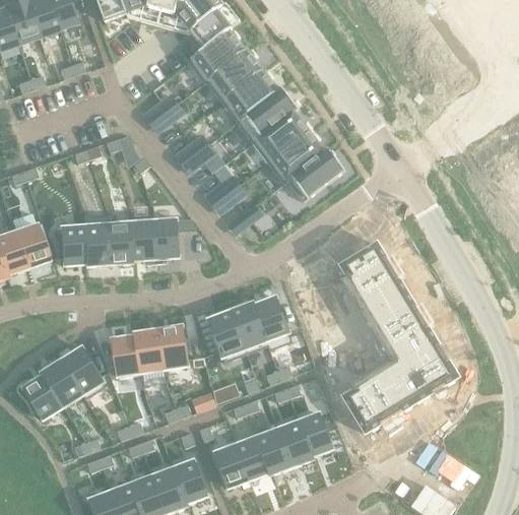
[(18,0),(4,5),(17,43),(38,36),(25,0),(18,0)]
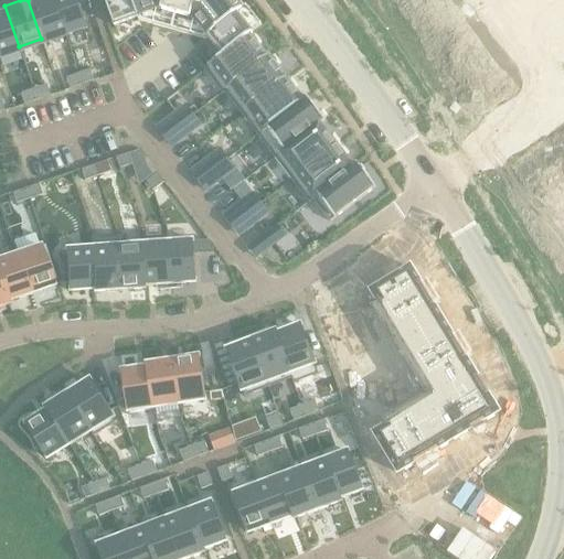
[(28,0),(41,39),(63,31),(53,0),(28,0)]
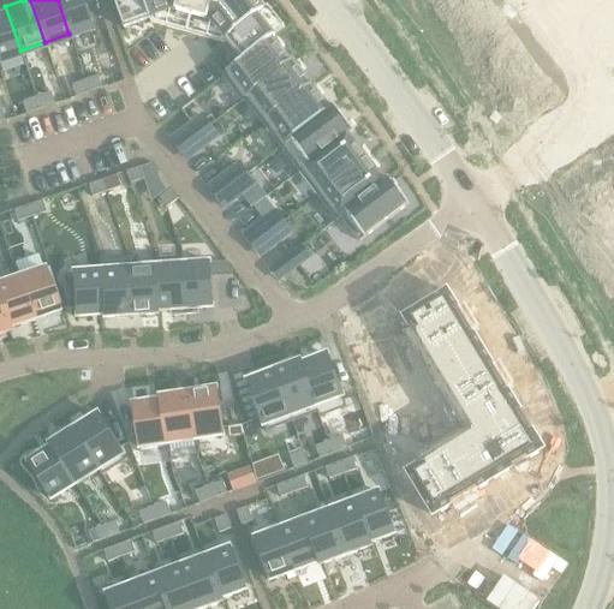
[(58,0),(69,34),(95,25),(85,0),(58,0)]
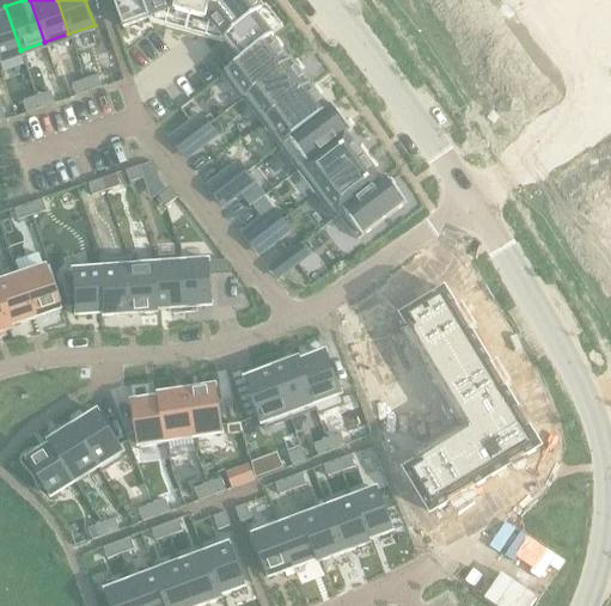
[(114,0),(123,24),(148,14),(150,18),(165,23),(165,24),(206,35),(222,38),(225,36),(240,56),(270,35),(273,32),(256,12),(262,7),(256,0),(114,0)]
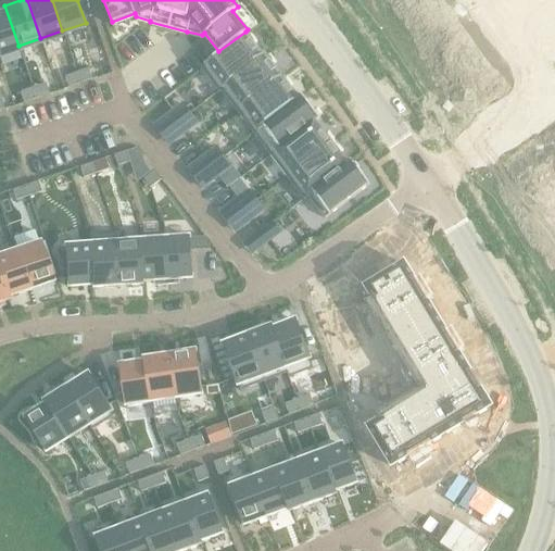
[(364,0),(374,12),(389,0),(364,0)]
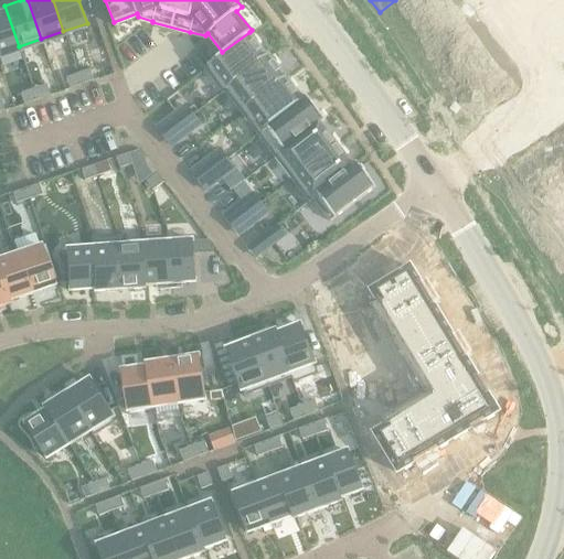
[(395,0),(380,12),(397,34),(396,35),(397,36),(444,0),(395,0)]
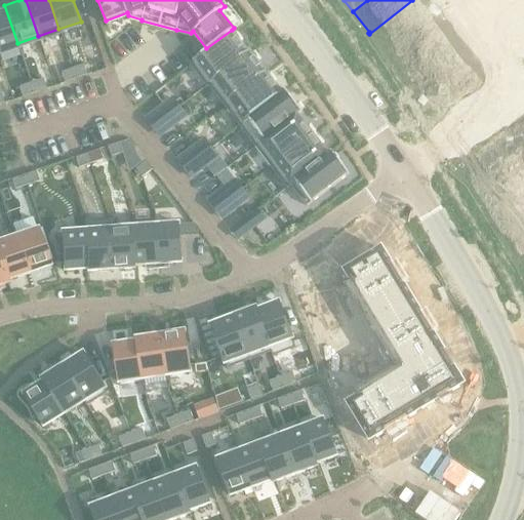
[(4,7),(0,9),(0,49),(17,43),(4,7)]
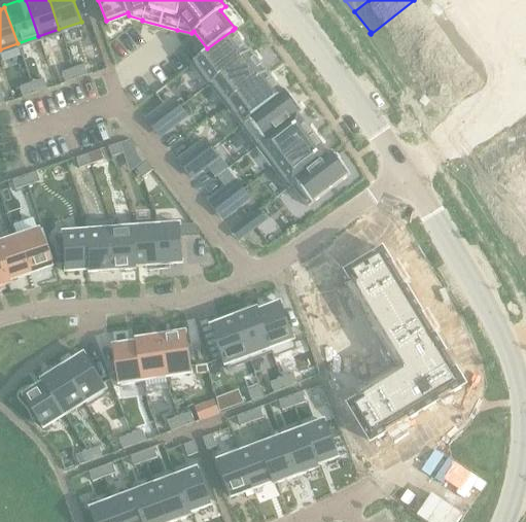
[(428,14),(380,47),(395,69),(394,70),(394,71),(444,37),(428,14)]
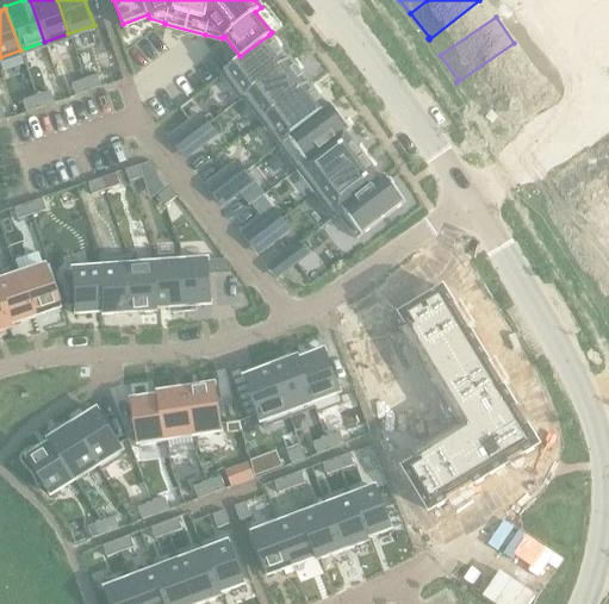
[(576,25),(565,33),(571,39),(582,32),(576,25)]
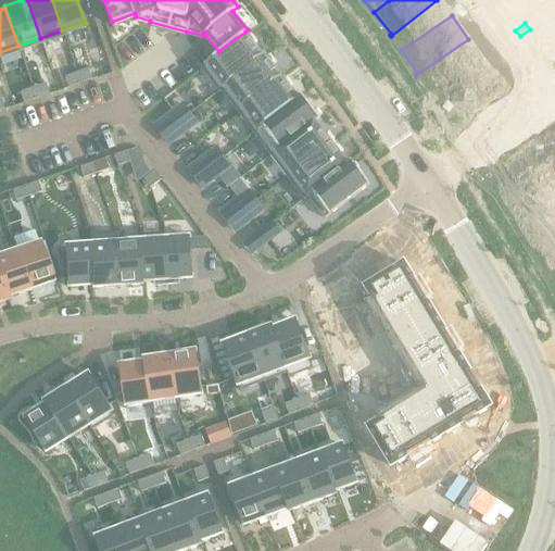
[(218,51),(201,64),(217,87),(264,52),(263,51),(262,52),(246,32),(218,51)]
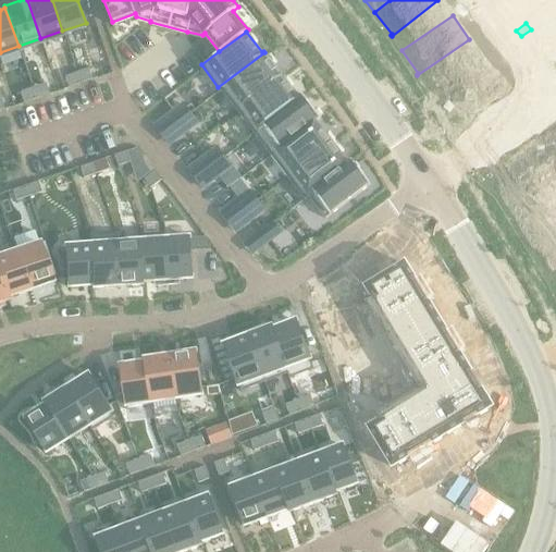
[(469,39),(417,75),(433,98),(485,62),(469,39)]
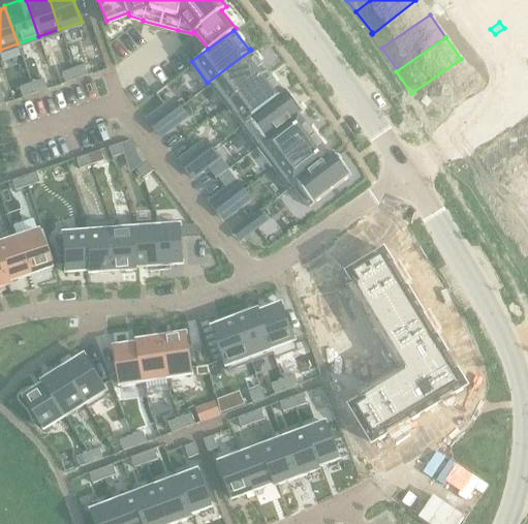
[(63,42),(51,47),(59,69),(60,69),(71,65),(63,42)]
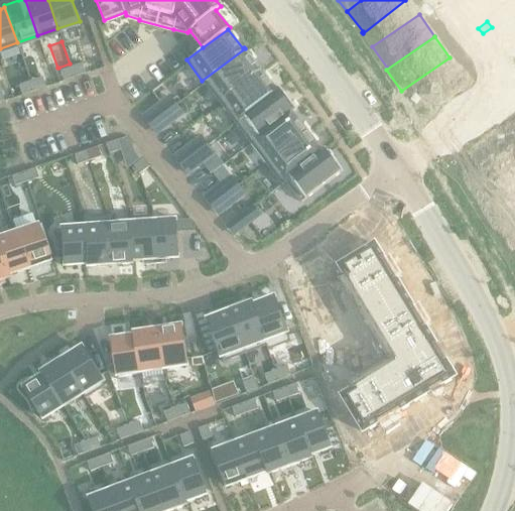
[(245,48),(202,81),(203,82),(205,80),(219,100),(260,69),(245,48)]
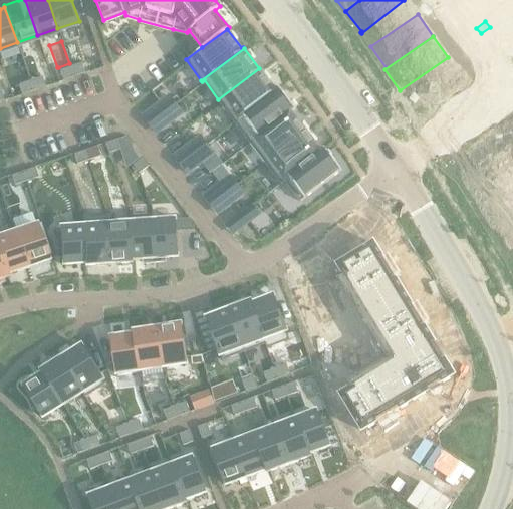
[(495,49),(475,63),(483,73),(502,60),(495,49)]
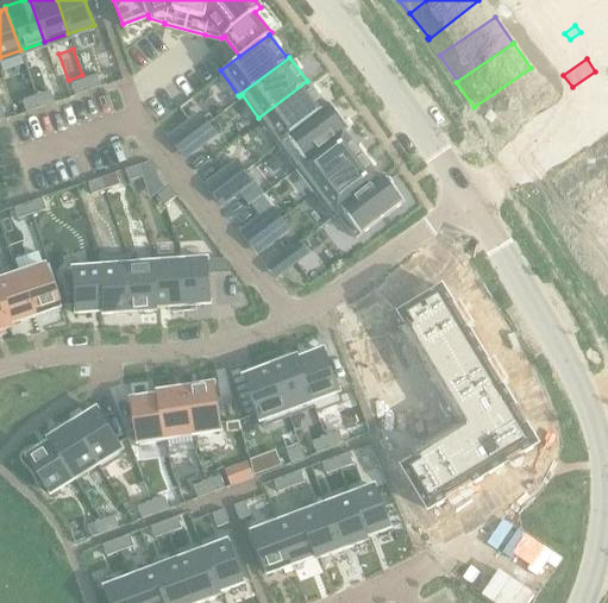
[(531,68),(474,107),(475,107),(493,132),(506,123),(507,124),(526,111),(525,110),(539,100),(522,75),(531,69),(531,68)]
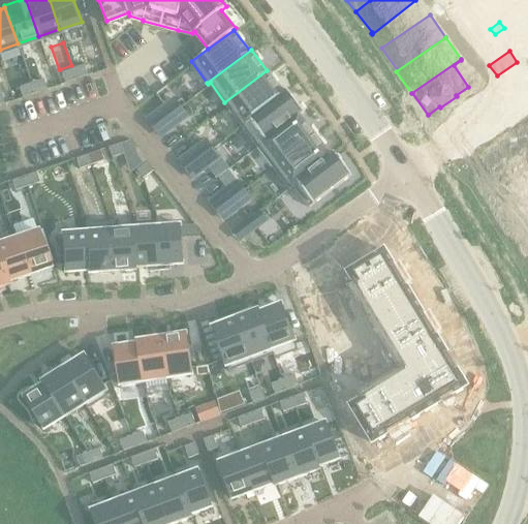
[(84,61),(71,65),(75,75),(87,71),(84,61)]
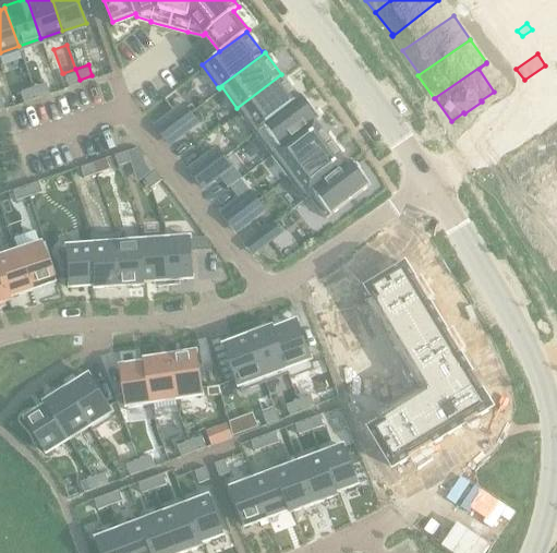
[(75,69),(63,73),(67,84),(80,80),(75,69)]
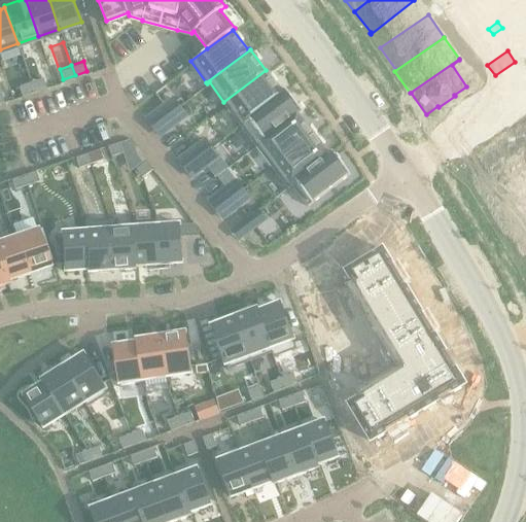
[(266,70),(223,102),(240,123),(285,88),(285,87),(281,90),(266,70)]
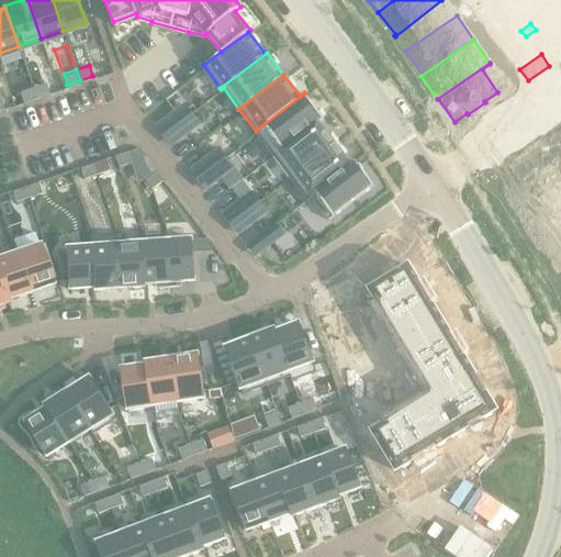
[(44,80),(31,85),(35,96),(47,91),(44,80)]
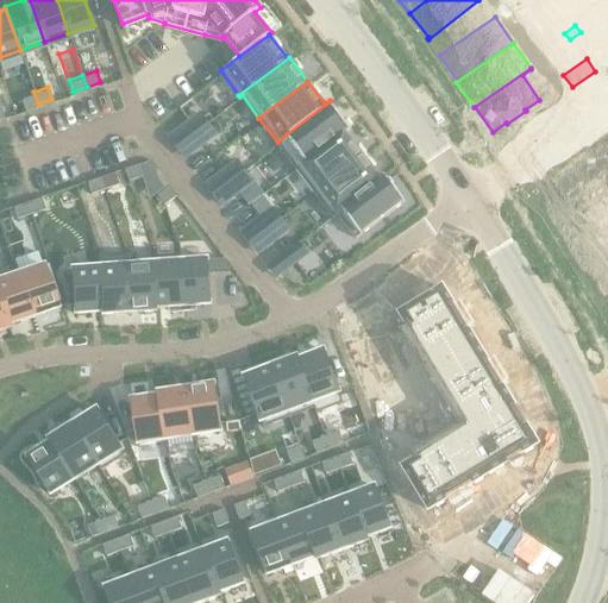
[(33,92),(20,96),(24,108),(38,104),(33,92)]
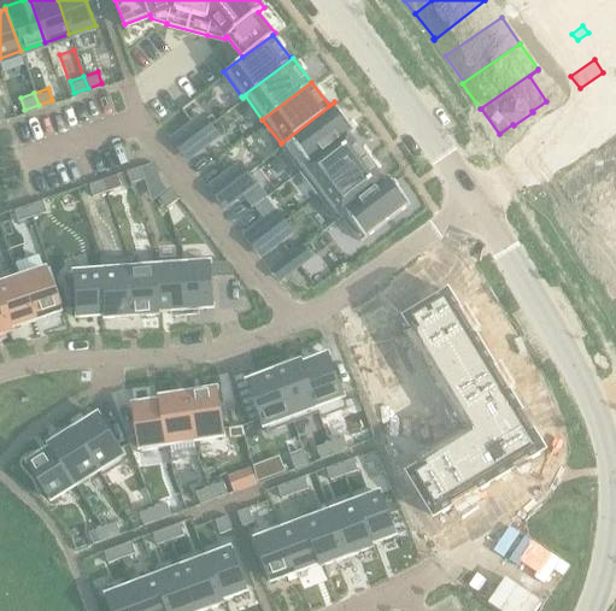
[(334,103),(281,144),(299,168),(353,127),(334,103)]
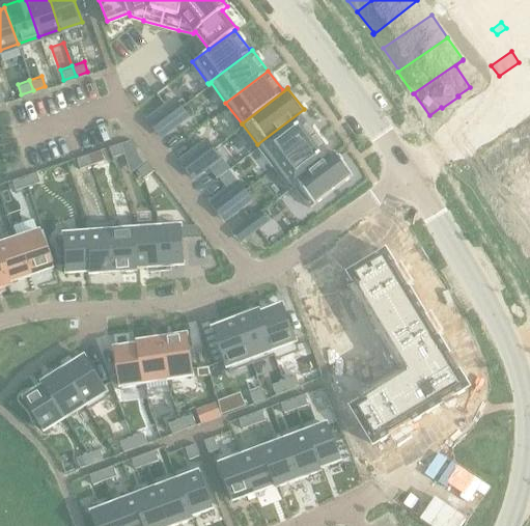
[(173,95),(163,103),(170,112),(179,105),(173,95)]
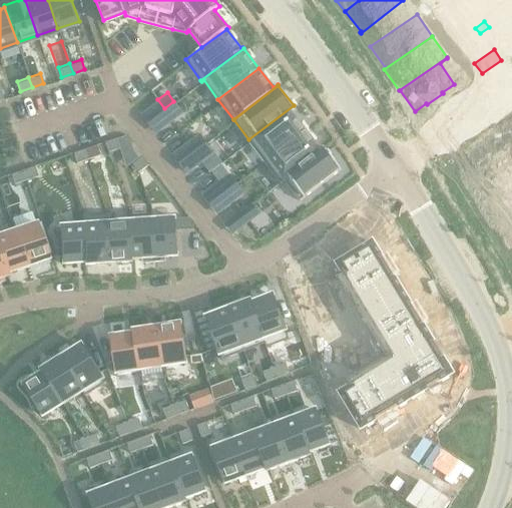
[(173,101),(164,108),(171,117),(180,110),(173,101)]
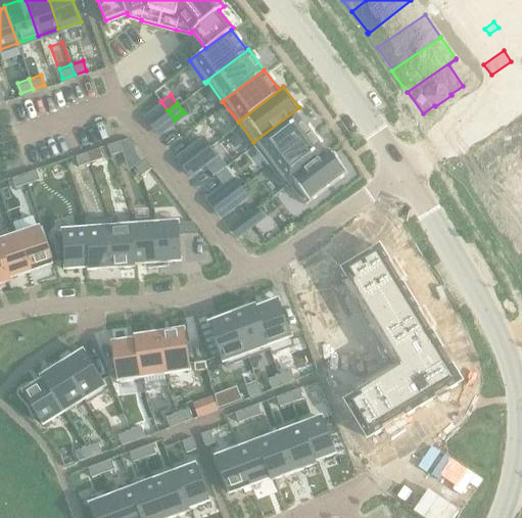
[(299,107),(253,142),(269,162),(311,131),(296,111),(299,108),(299,107)]
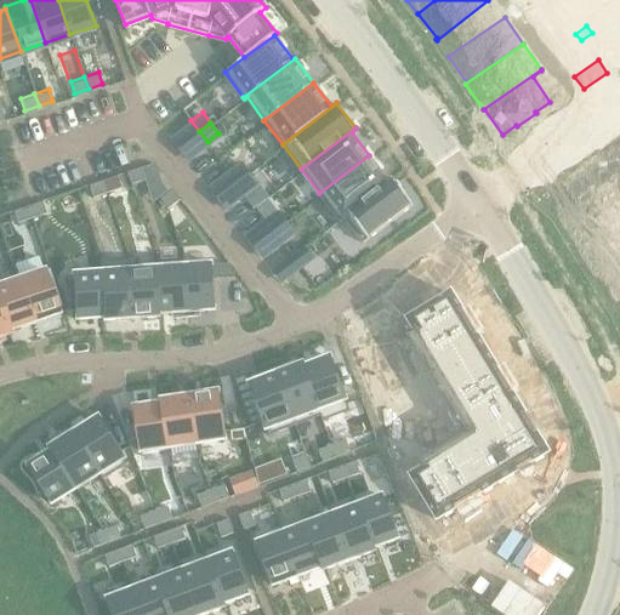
[(369,155),(319,193),(337,217),(392,176),(392,175),(387,178),(369,155)]
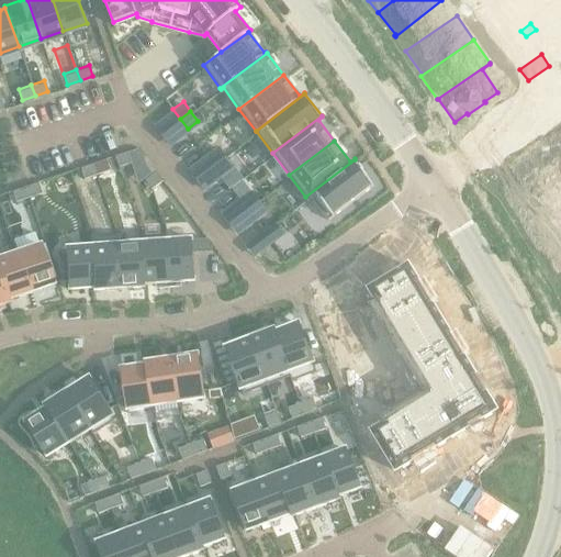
[(216,145),(206,153),(214,163),(224,155),(216,145)]
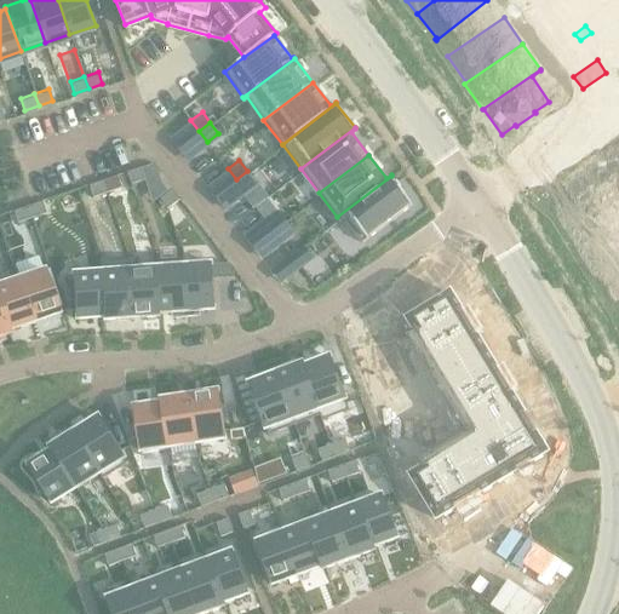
[(551,184),(538,191),(555,217),(554,218),(555,219),(614,182),(613,181),(603,187),(588,161),(574,168),(574,167),(550,183),(551,184)]
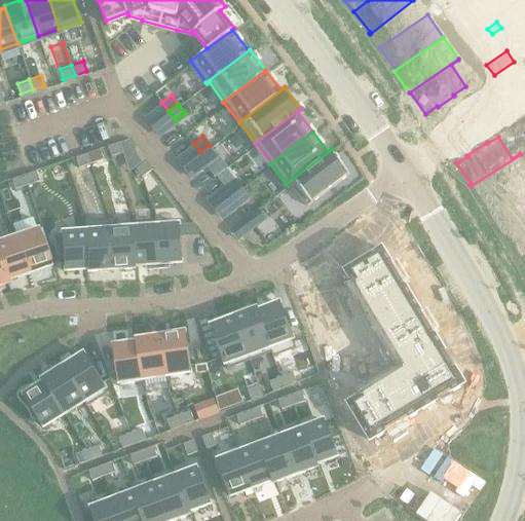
[(119,139),(107,143),(111,153),(122,149),(119,139)]
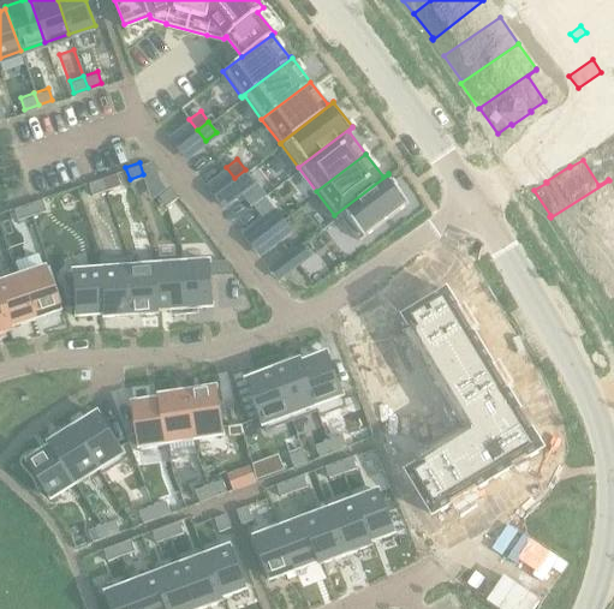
[(245,169),(234,178),(242,189),(254,180),(245,169)]
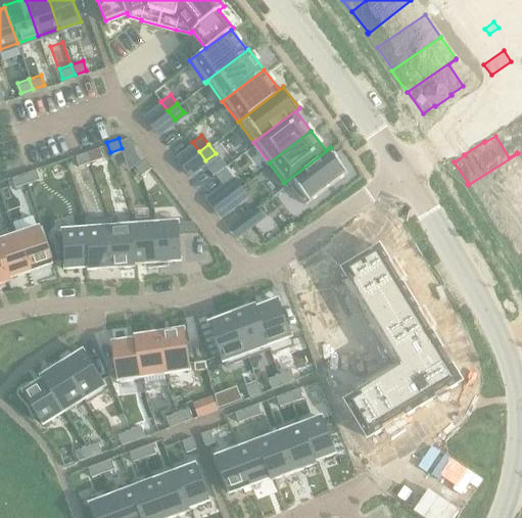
[(97,145),(85,149),(89,159),(100,155),(97,145)]
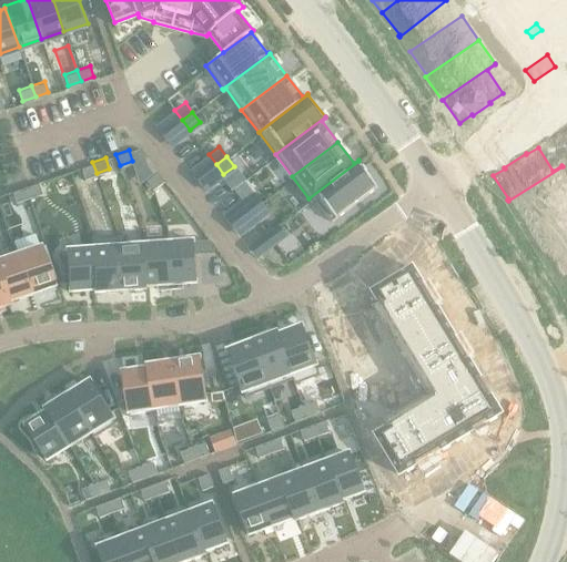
[(358,161),(309,198),(310,200),(314,196),(331,218),(376,184),(358,161)]
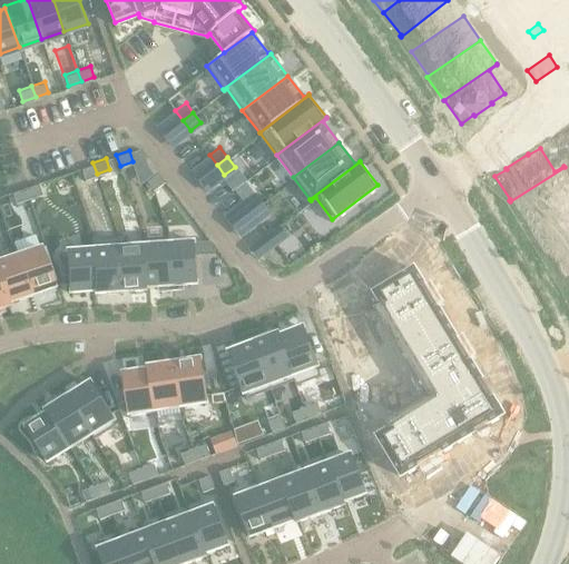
[(92,162),(80,167),(84,178),(97,174),(92,162)]
